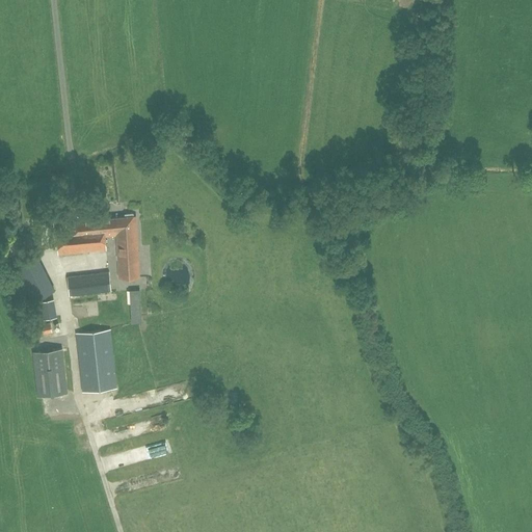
[(118,277),(139,276),(135,215),(73,221),(73,227),(56,229),(58,255),(106,249),(105,237),(116,236),(118,277)]
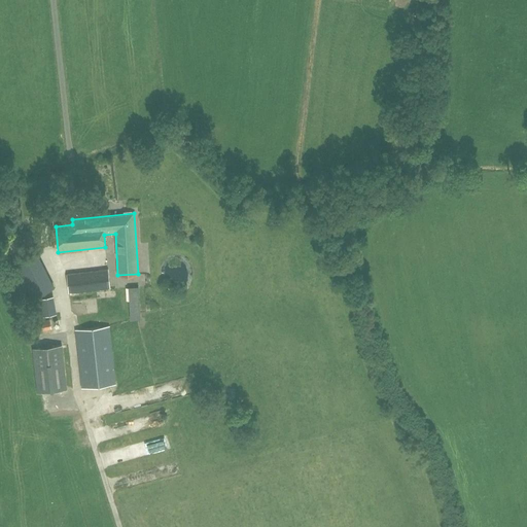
[(32,297),(55,286),(38,254),(16,266),(32,297)]
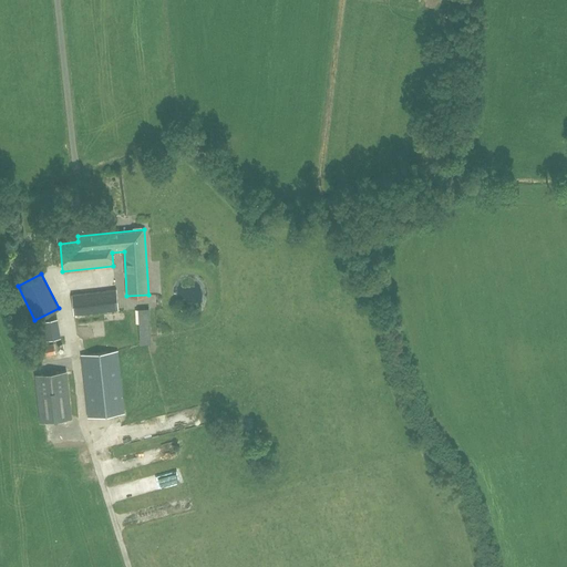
[(116,290),(72,295),(74,316),(119,310),(116,290)]
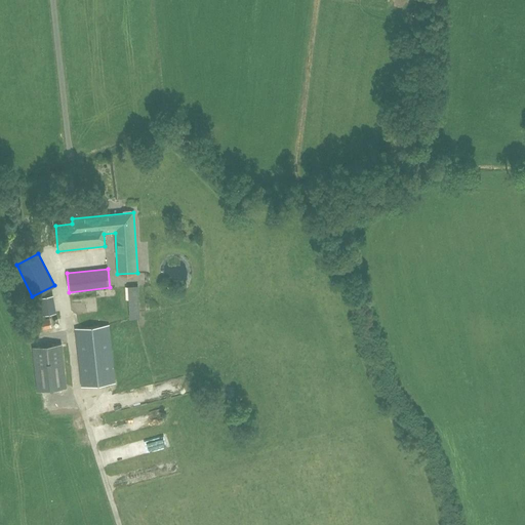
[(38,330),(51,327),(50,317),(36,319),(38,330)]
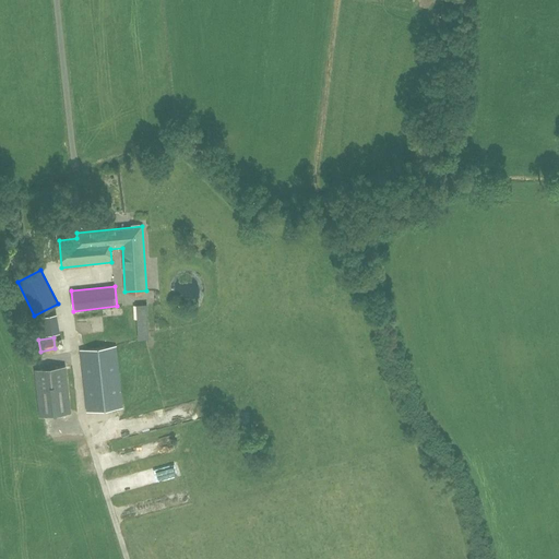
[(85,412),(121,407),(115,345),(79,349),(85,412)]
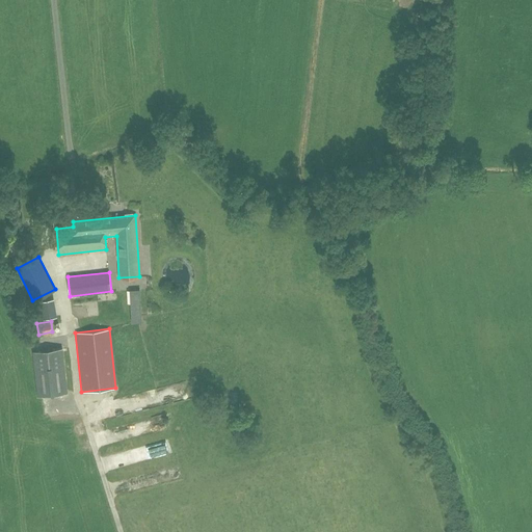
[(61,348),(31,352),(36,397),(67,393),(61,348)]
